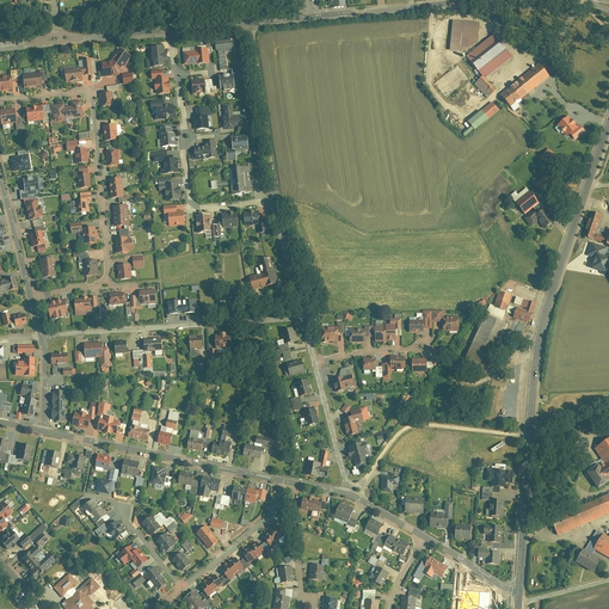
[(450,19),(447,48),(469,50),(475,45),(478,22),(450,19)]
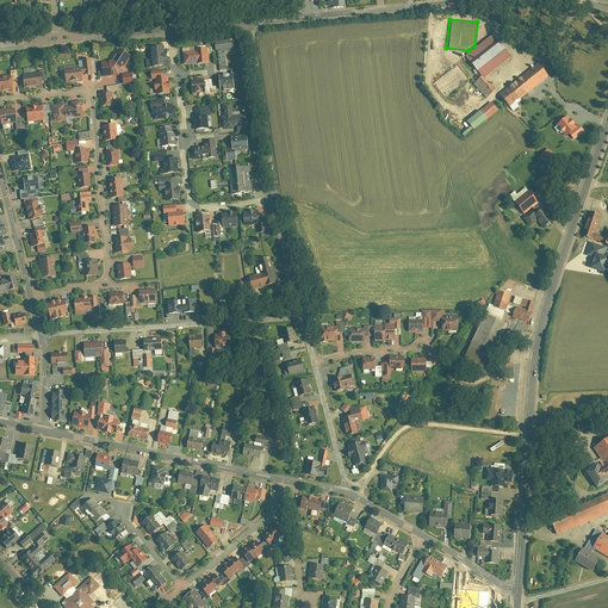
[(509,56),(490,33),(475,45),(469,50),(464,55),(481,75),(482,78),(509,56)]
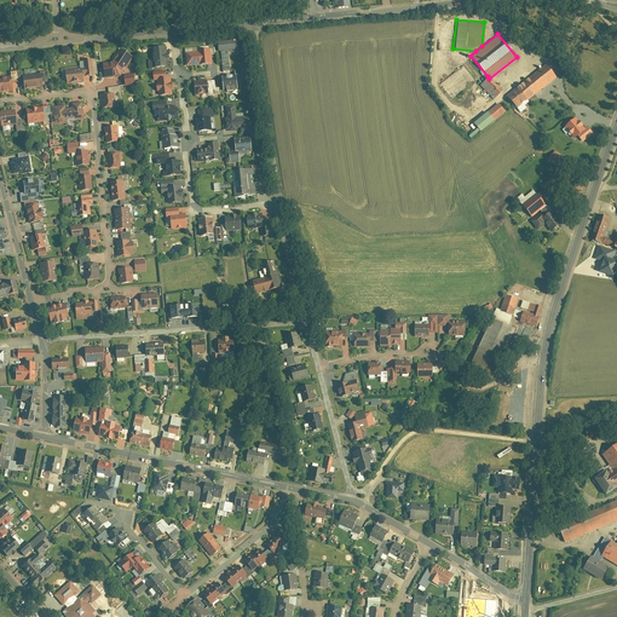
[(236,39),(218,40),(218,50),(220,50),(228,48),(237,47),(236,39)]
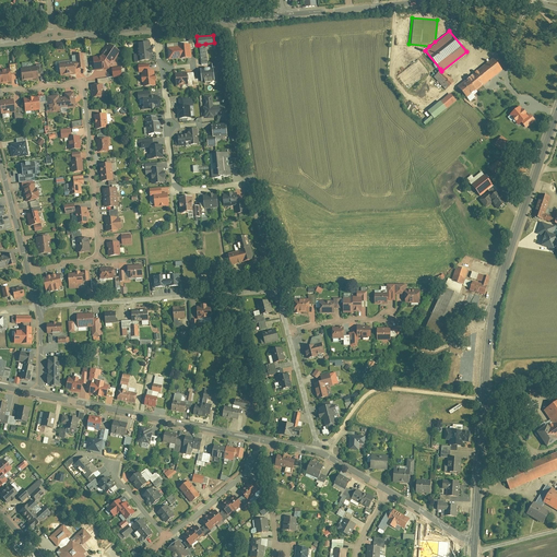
[(149,40),(137,42),(138,52),(139,60),(151,58),(151,52),(152,52),(152,46),(150,46),(149,40)]
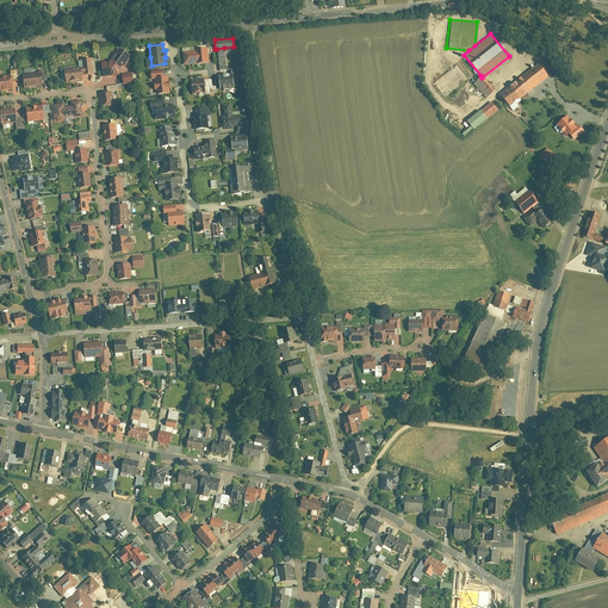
[(117,73),(117,72),(129,54),(118,45),(109,59),(101,61),(104,75),(117,73)]
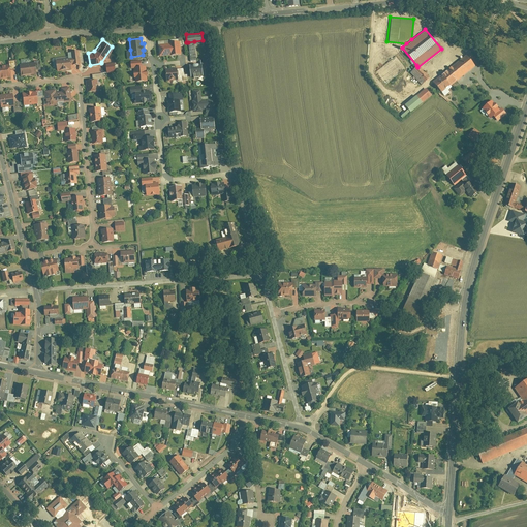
[(179,40),(157,42),(158,55),(180,53),(180,43),(179,40)]
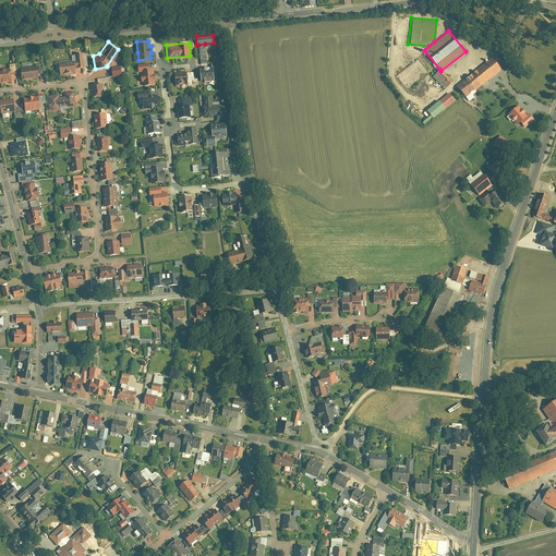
[(75,59),(75,67),(85,65),(83,52),(74,53),(75,59)]
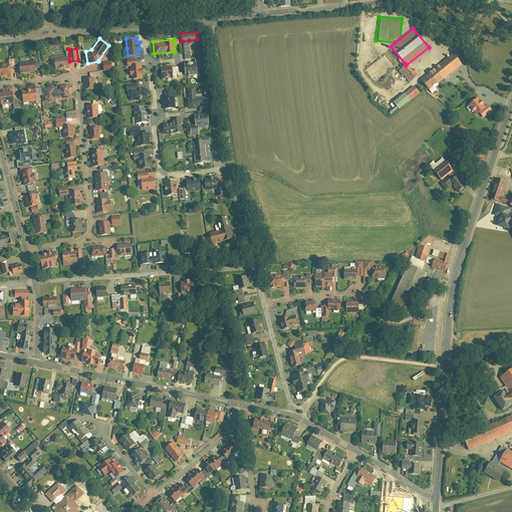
[(461,62),(452,51),(420,78),(429,89),(461,62)]
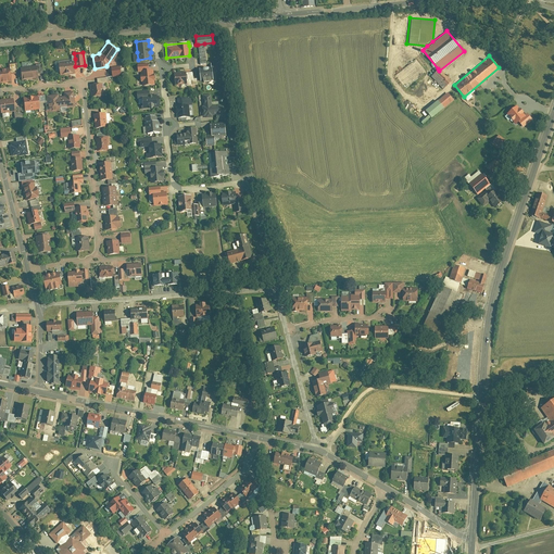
[(75,59),(58,61),(60,74),(76,72),(75,66),(75,59)]
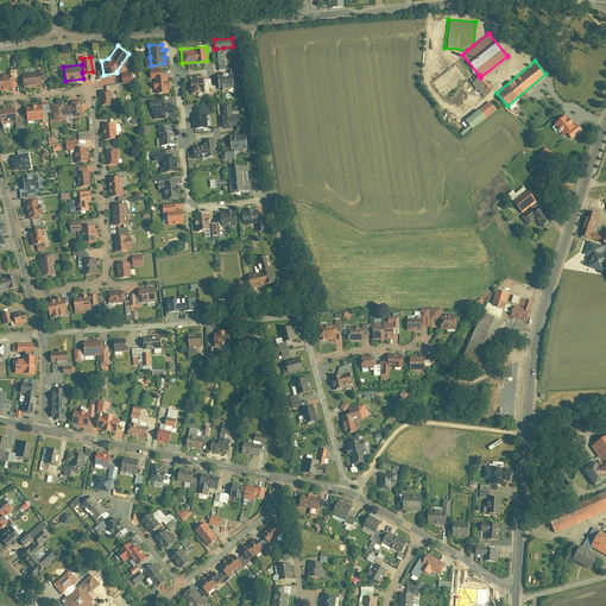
[(241,75),(240,67),(231,67),(231,71),(232,76),(241,75)]
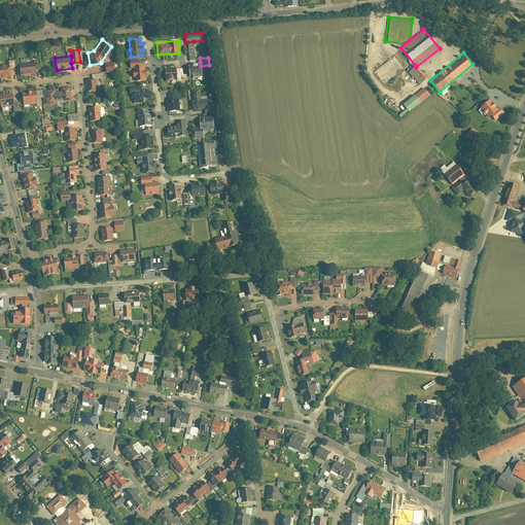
[(15,67),(14,59),(7,60),(8,64),(8,68),(15,67)]
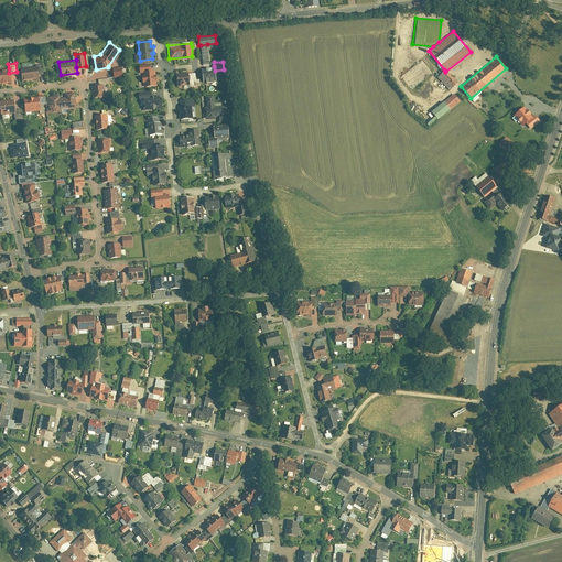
[(35,66),(20,68),(22,79),(36,77),(36,73),(35,66)]
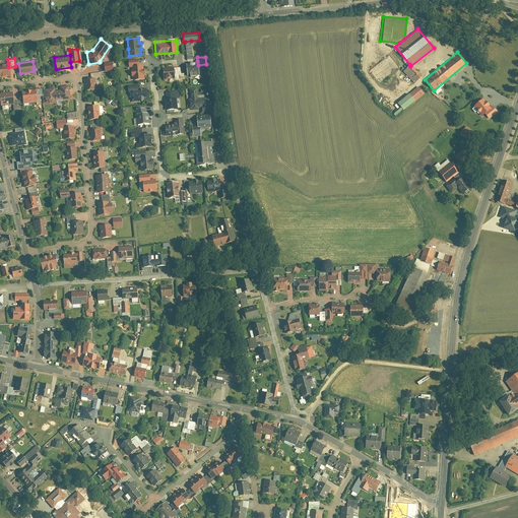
[(112,61),(104,62),(105,70),(113,69),(112,61)]
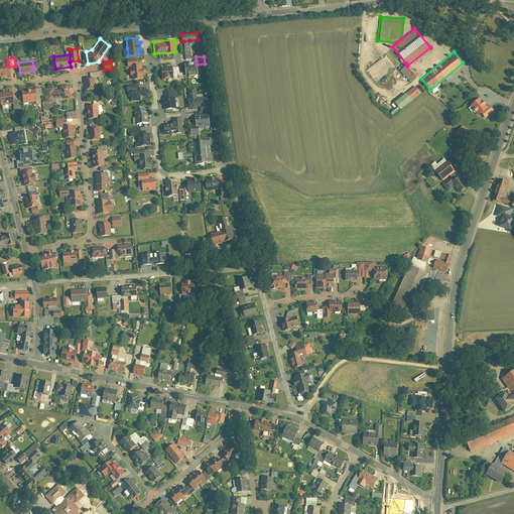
[(196,60),(184,61),(185,74),(198,73),(197,65),(196,60)]
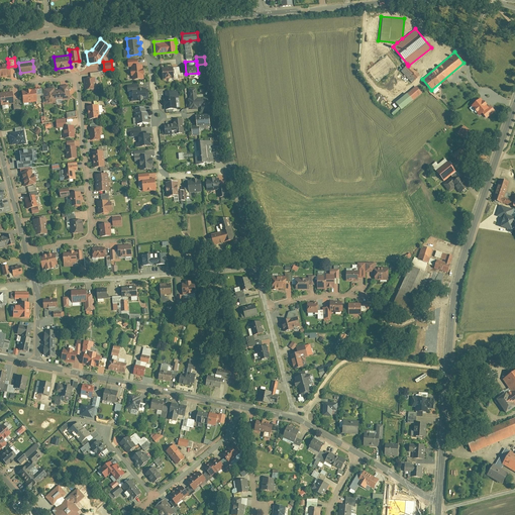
[(8,63),(0,63),(0,75),(9,74),(8,67),(8,63)]
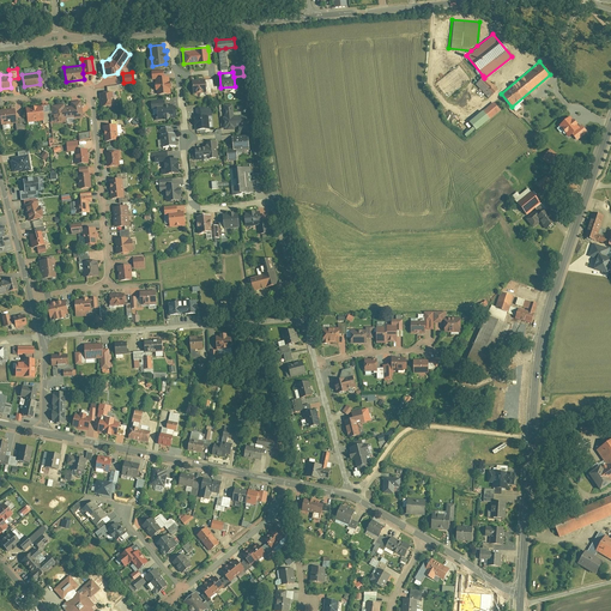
[(163,77),(155,77),(157,92),(169,91),(168,76),(163,77)]
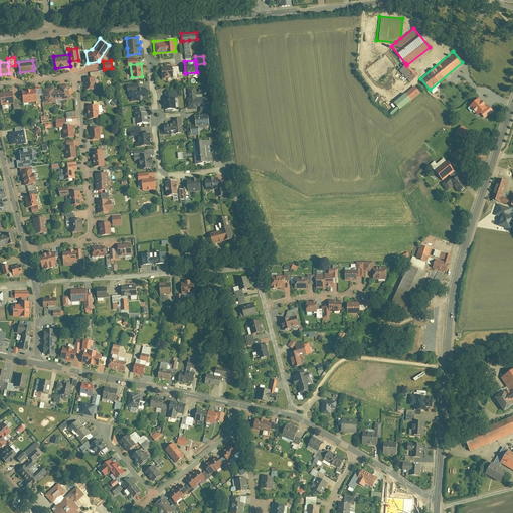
[(406,65),(405,63),(398,68),(408,81),(415,76),(406,65)]
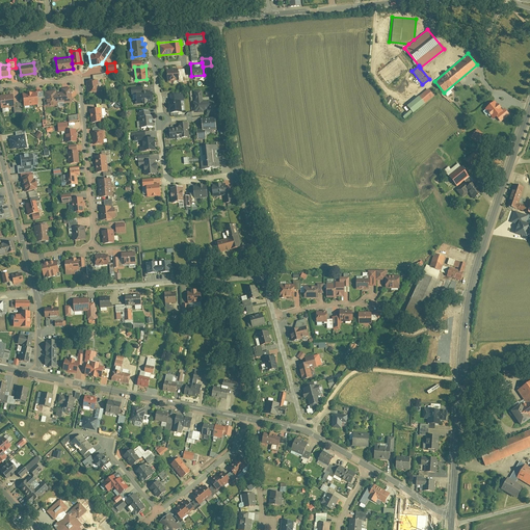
[(177,67),(165,68),(166,79),(178,78),(178,68),(177,67)]
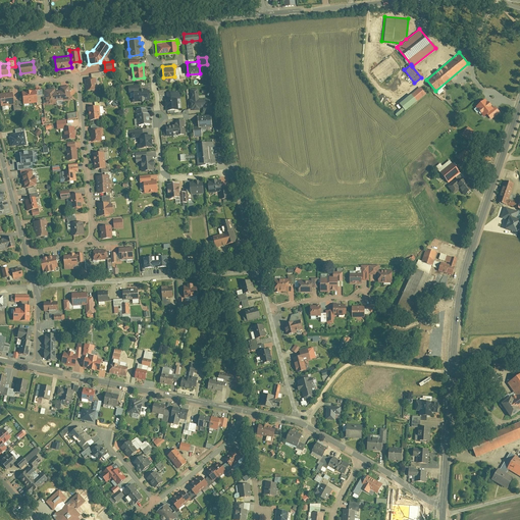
[(175,79),(184,78),(184,72),(180,72),(180,66),(174,66),(174,76),(175,79)]
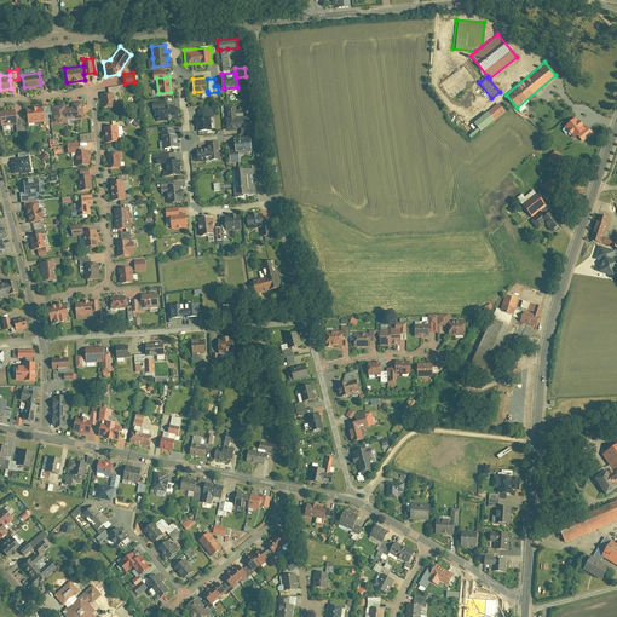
[(109,92),(99,92),(101,107),(114,105),(113,91),(109,92)]
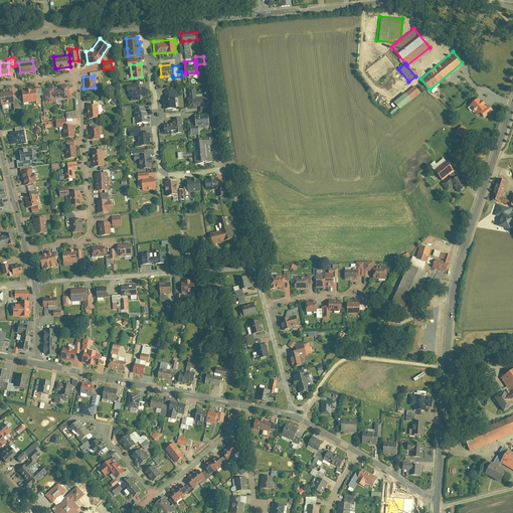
[(53,86),(42,87),(43,95),(40,95),(41,103),(55,101),(54,99),(69,97),(67,83),(59,84),(59,88),(53,89),(53,86)]
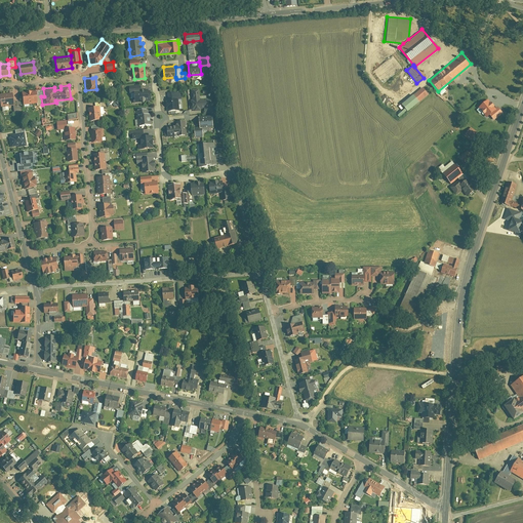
[(427,93),(420,86),(400,104),(405,111),(427,93)]
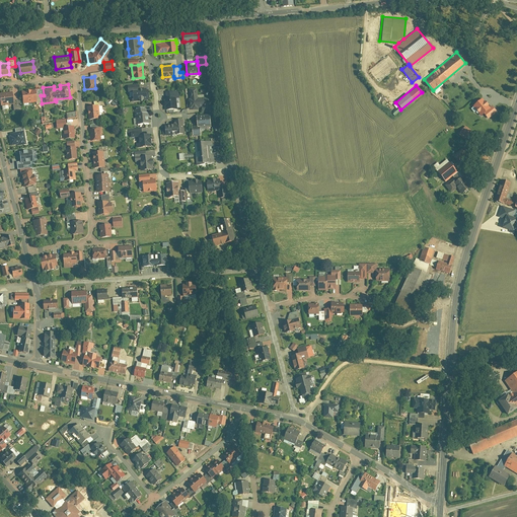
[(196,86),(189,87),(190,98),(189,98),(190,106),(191,106),(191,108),(198,107),(198,106),(201,106),(201,111),(210,109),(209,94),(197,95),(196,86)]
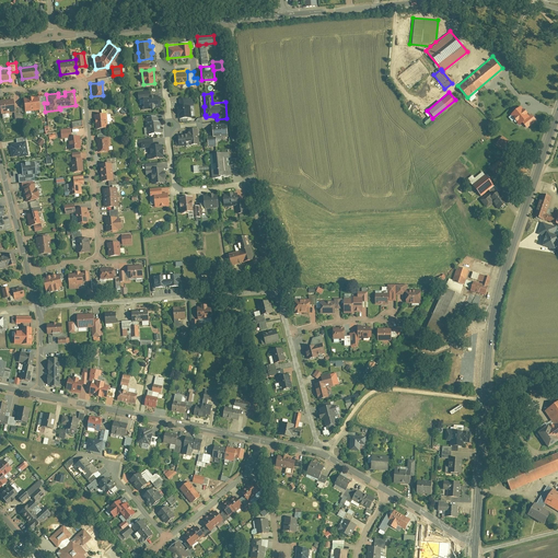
[(37,94),(22,96),(24,109),(38,107),(37,94)]
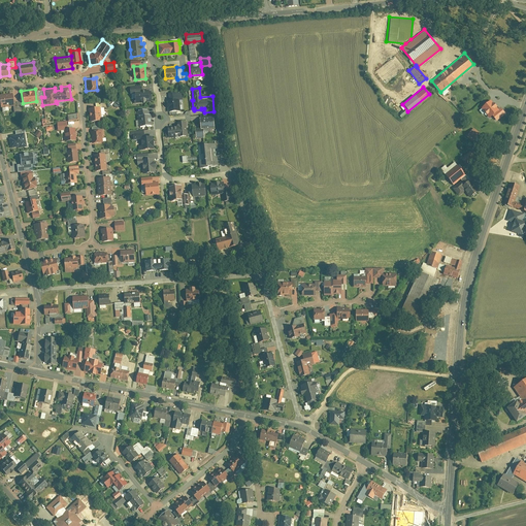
[(141,90),(135,91),(136,101),(151,100),(150,89),(141,90)]
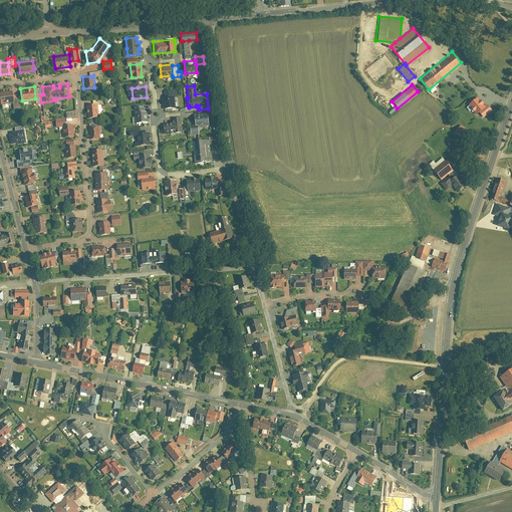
[(177,95),(176,88),(164,89),(165,96),(174,95),(177,95)]
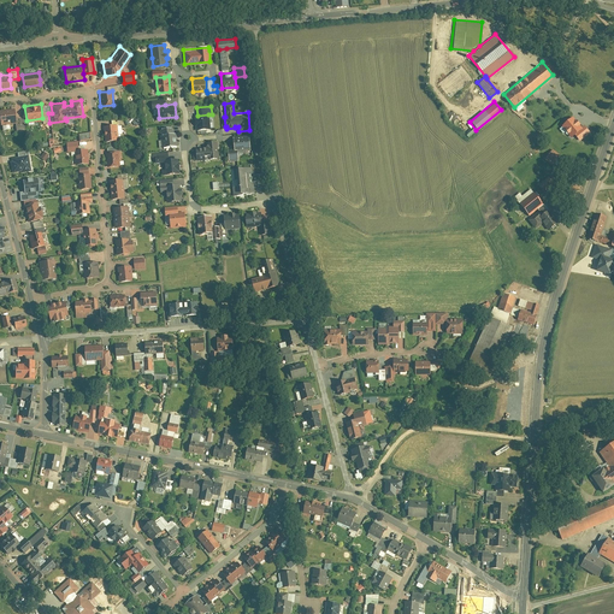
[(13,107),(0,108),(0,116),(1,124),(16,122),(15,117),(13,107)]
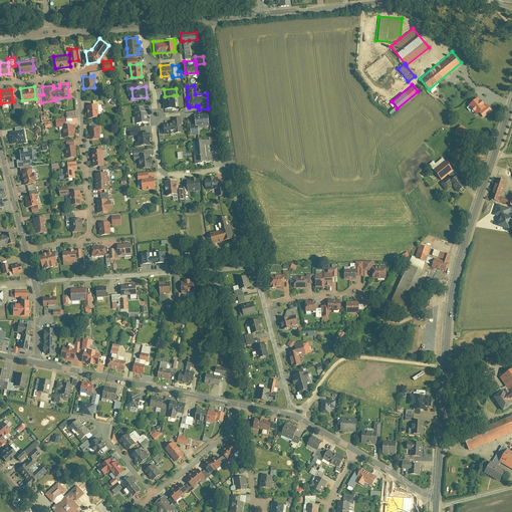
[(165,96),(163,96),(164,107),(175,106),(174,95),(165,96)]
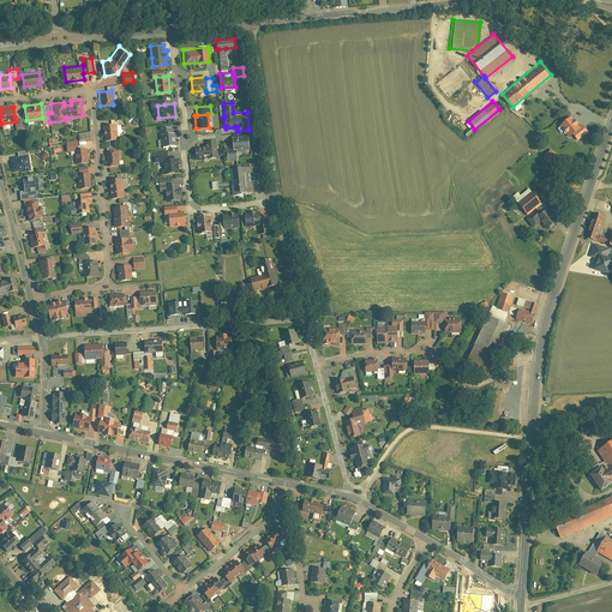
[(579,126),(569,115),(559,125),(569,135),(573,132),(577,137),(586,130),(581,125),(579,126)]
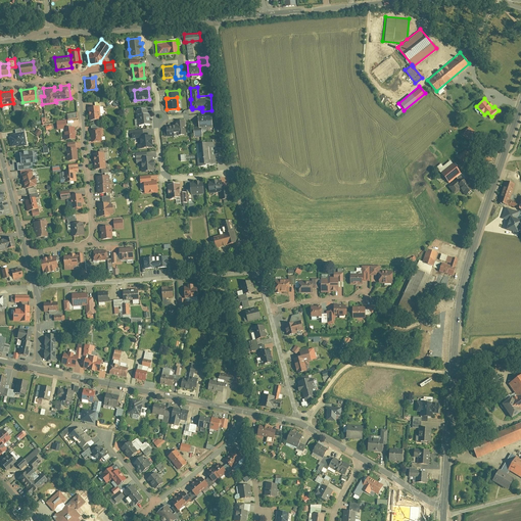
[(94,105),(88,106),(89,120),(99,119),(98,105),(94,105)]
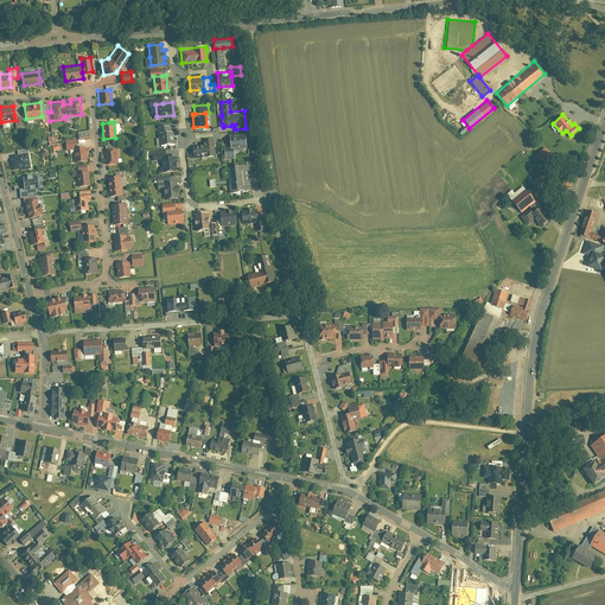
[(171,131),(158,132),(159,144),(174,142),(173,131),(171,131)]
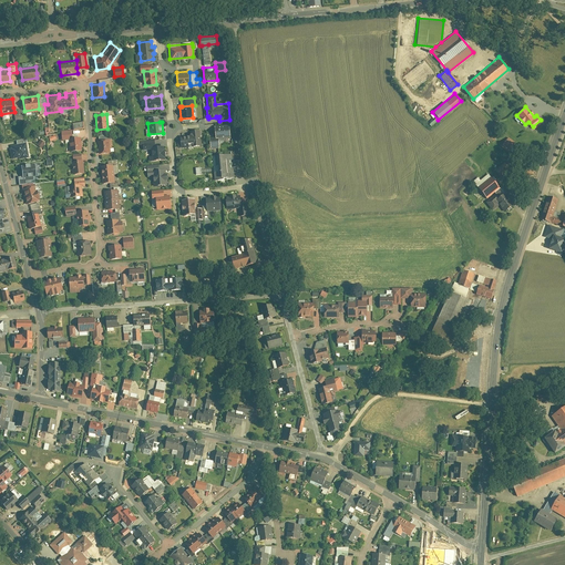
[(228,123),(214,124),(215,135),(215,137),(218,136),(230,135),(228,123)]
